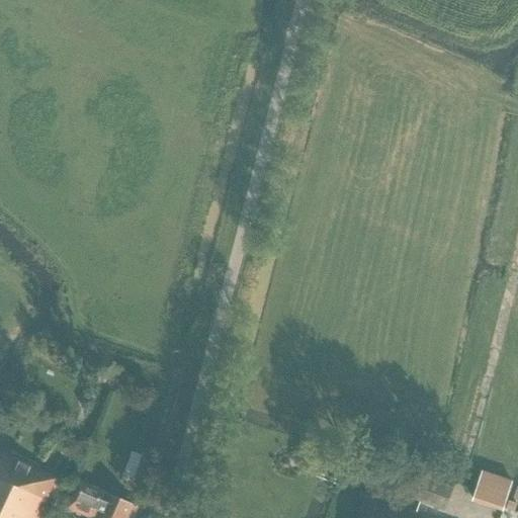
[(0,517),(40,517),(60,481),(0,452),(0,517)]
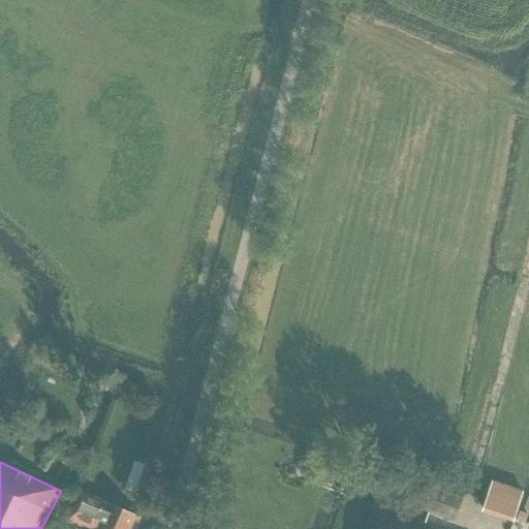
[(150,492),(158,469),(144,465),(136,488),(150,492)]
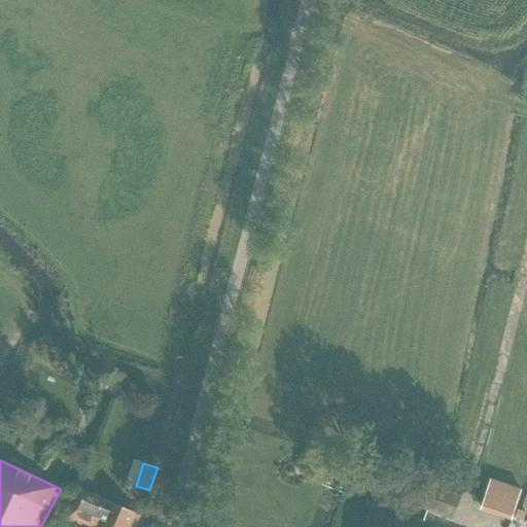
[(512,519),(521,490),(489,479),(481,508),(512,519)]
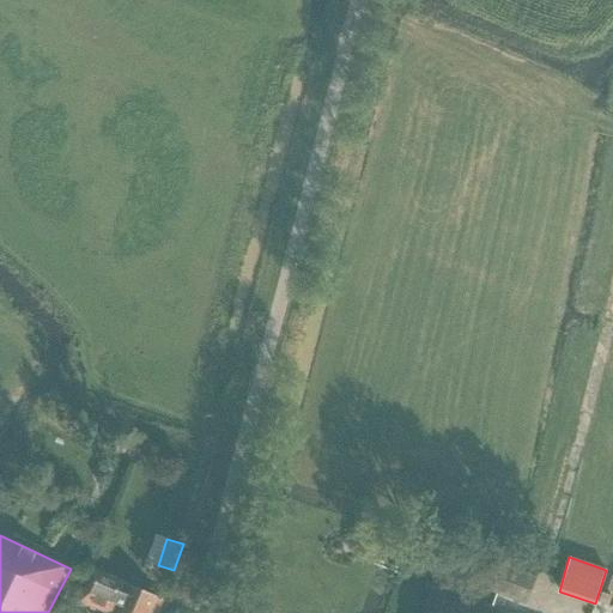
[(522,612),(535,578),(486,559),(477,587),(496,594),(491,608),(434,587),(423,612),(522,612)]
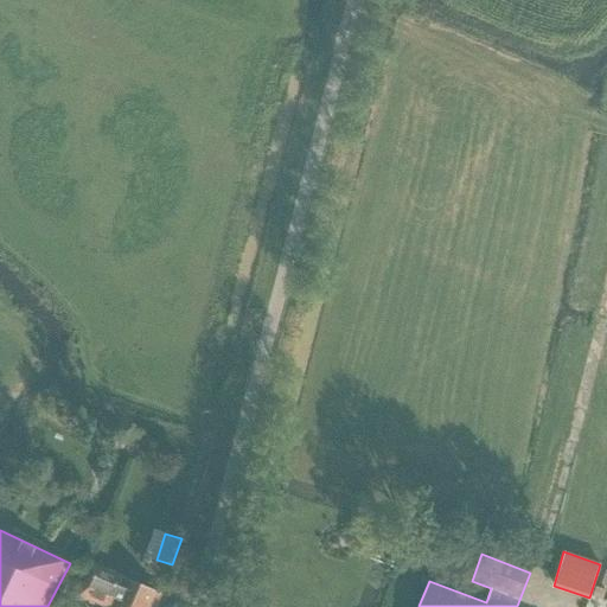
[(125,579),(125,577),(90,563),(76,596),(98,606),(148,606),(155,593),(125,579)]
